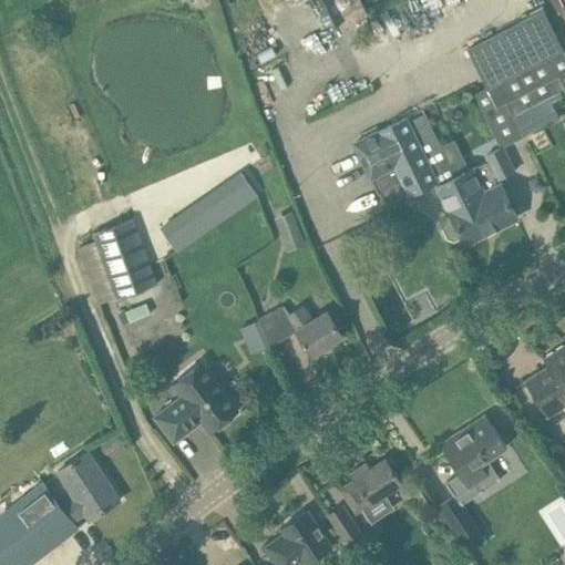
[(485,90),(473,95),(497,151),(502,149),(557,121),(550,104),(561,99),(554,85),(560,83),(564,93),(564,58),(562,50),(560,50),(557,44),(497,74),(501,81),(485,90)]
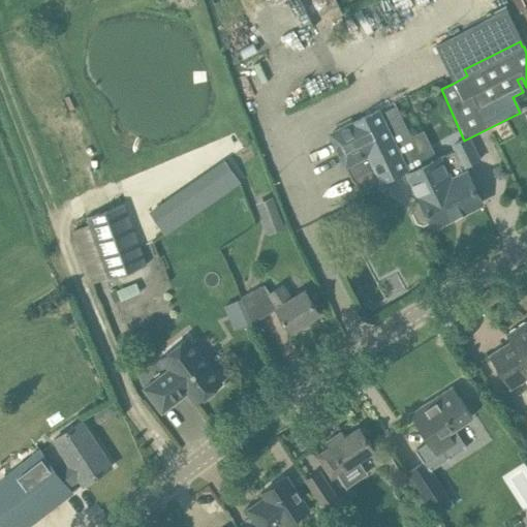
[(377,112),(327,135),(343,171),(368,159),(380,184),(398,176),(400,179),(403,181),(408,178),(417,198),(419,202),(411,205),(410,210),(416,224),(422,225),(429,221),(432,228),(457,216),(445,195),(439,198),(423,166),(417,155),(409,138),(395,107),(378,115),(377,112)]
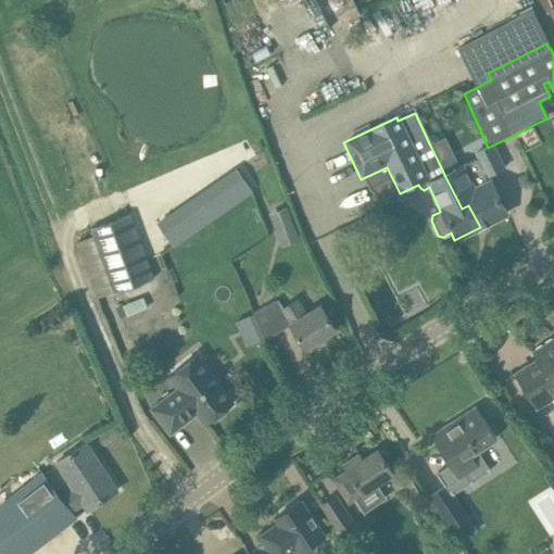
[(444,139),(430,146),(439,163),(452,155),(444,139)]
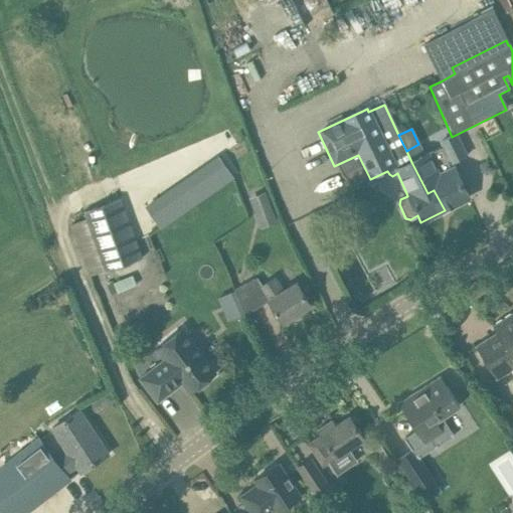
[(424,156),(411,162),(428,193),(434,190),(445,210),(468,198),(453,169),(451,164),(466,157),(456,135),(452,137),(441,142),(444,147),(426,156),(426,155),(424,156)]
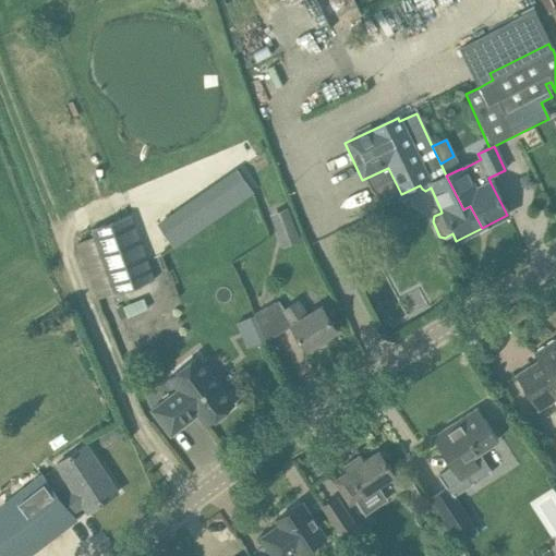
[(299,243),(286,209),(268,217),(281,250),(299,243)]
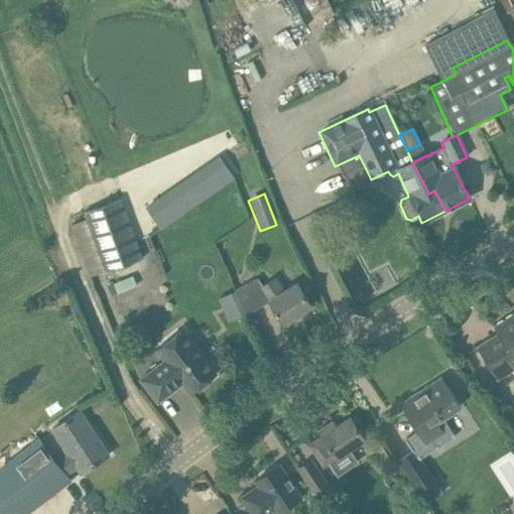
[(106,273),(142,260),(120,199),(82,213),(106,273)]
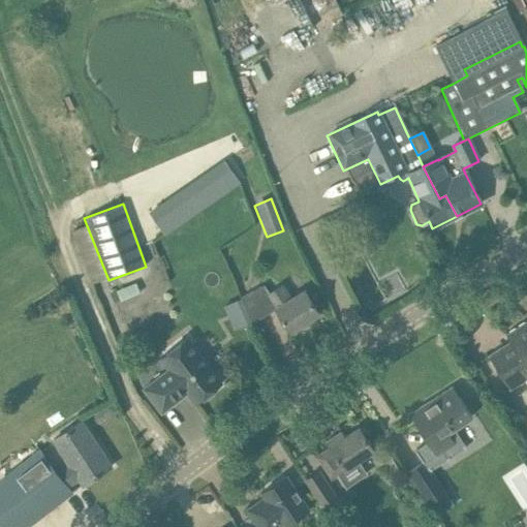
[(317,314),(307,298),(304,291),(289,301),(280,286),(268,295),(262,287),(239,299),(250,326),(251,324),(275,310),(289,333),(317,314)]
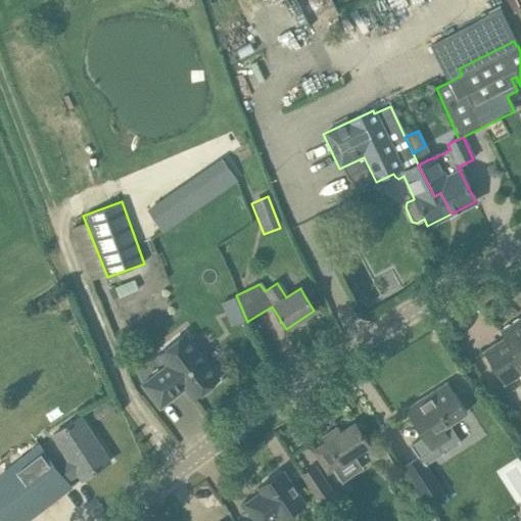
[(494,343),(481,352),(492,369),(504,386),(518,377),(520,382),(520,317),(499,331),(501,334),(491,339),(494,343)]
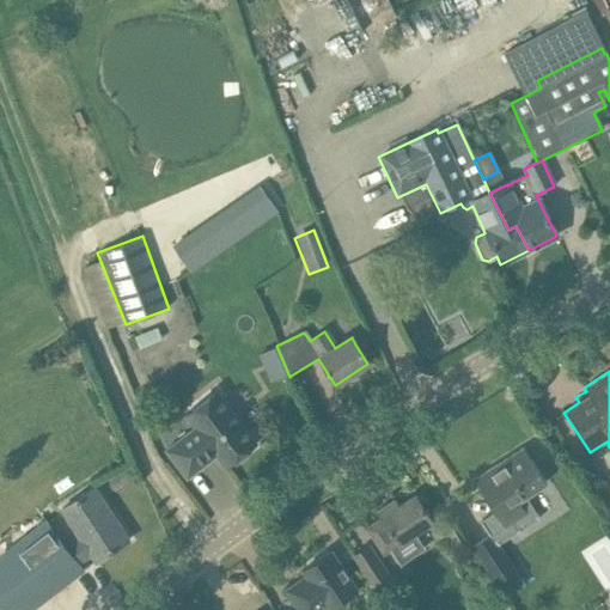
[(191,429),(163,451),(185,480),(209,461),(207,458),(213,455),(224,469),(255,445),(214,392),(181,418),(191,429)]
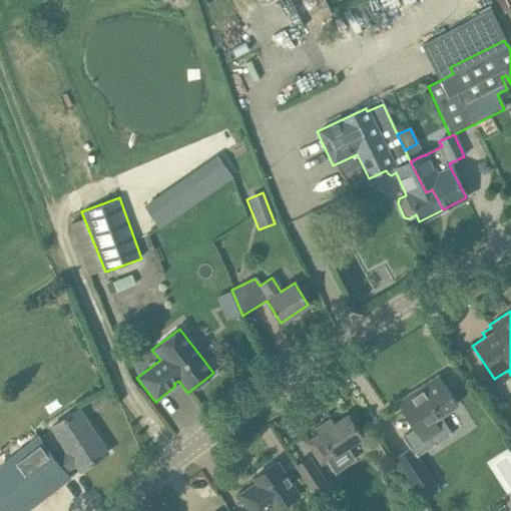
[(414,429),(401,438),(409,449),(410,448),(417,458),(436,446),(430,437),(439,431),(445,427),(439,417),(456,406),(448,394),(437,377),(405,397),(409,404),(401,409),(412,426),(414,429)]
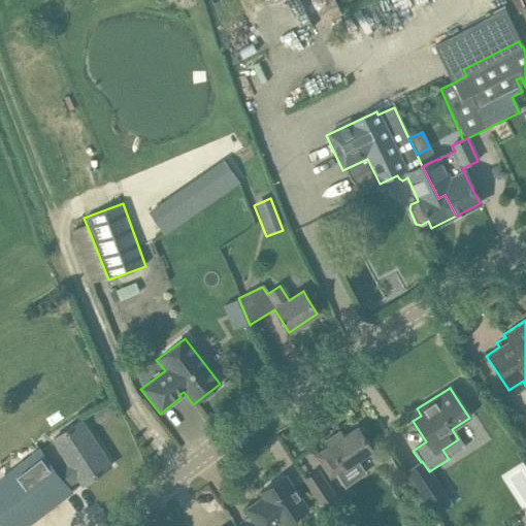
[(85,418),(52,438),(74,472),(69,477),(78,491),(117,466),(85,418)]
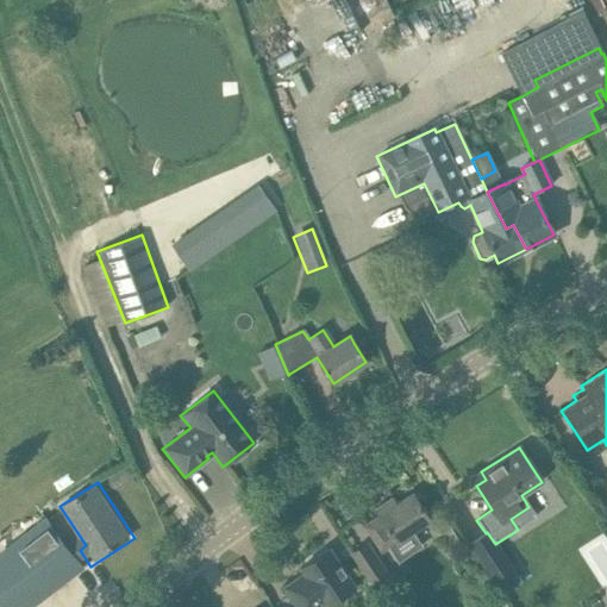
[(379,517),(362,527),(371,540),(381,554),(387,549),(396,563),(420,546),(411,533),(425,524),(431,533),(442,536),(451,529),(440,513),(430,520),(425,513),(412,493),(395,505),(392,499),(374,509),(379,517)]
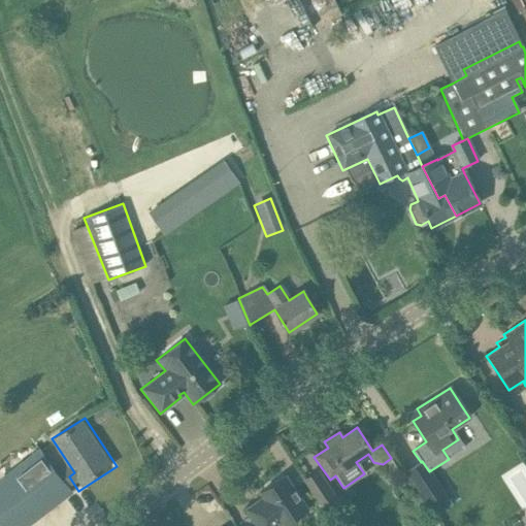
[(38,453),(0,482),(0,525),(23,525),(68,491),(38,453)]
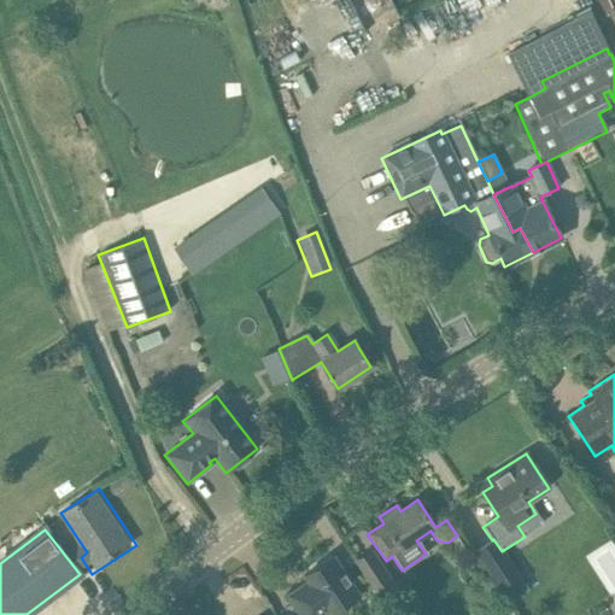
[(509,584),(519,577),(502,551),(493,539),(492,540),(473,552),(498,591),(505,602),(516,595),(509,584)]
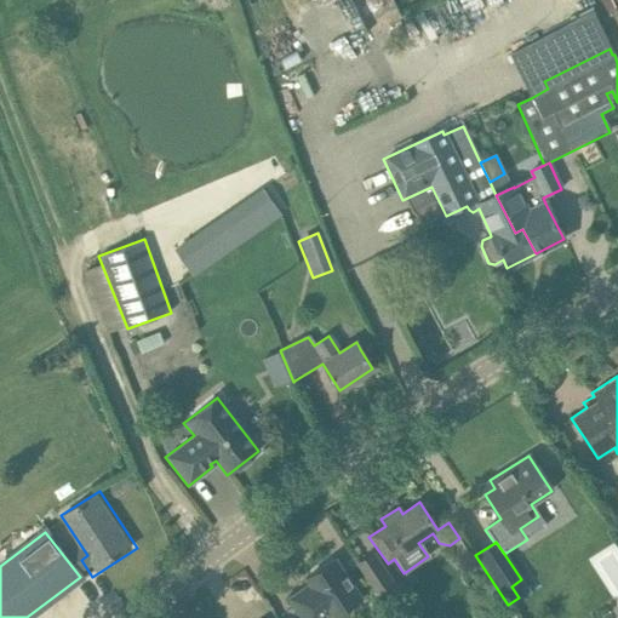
[(356,565),(381,600),(398,589),(373,553),(356,565)]
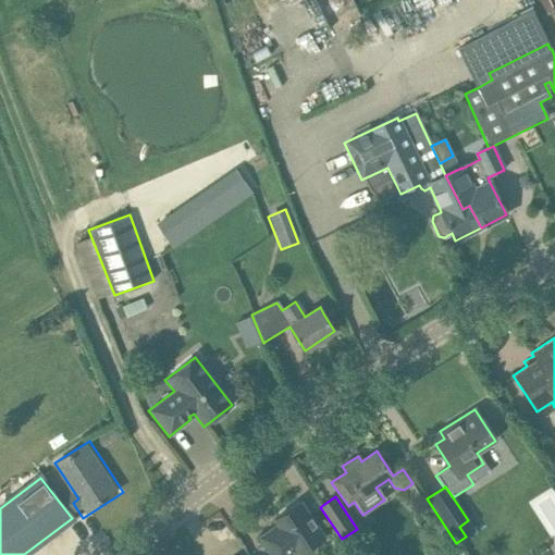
[(297,554),(324,539),(312,520),(300,503),(274,520),(280,529),(274,532),(272,529),(259,538),(271,554),(297,554)]
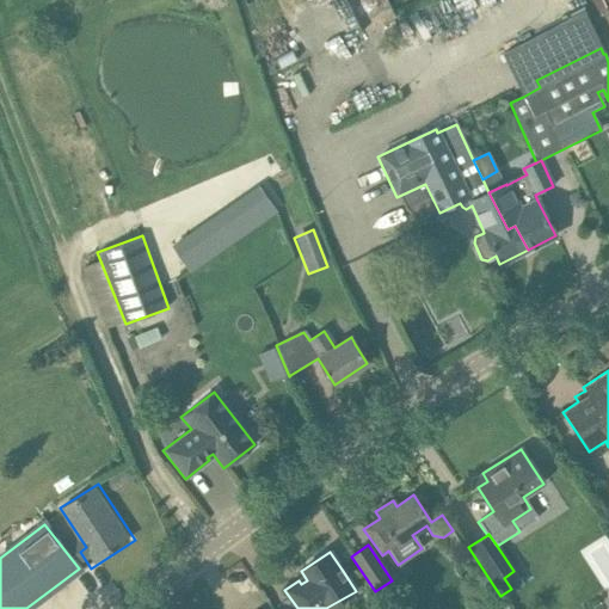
[(505,608),(497,597),(485,604),(487,608),(505,608)]
